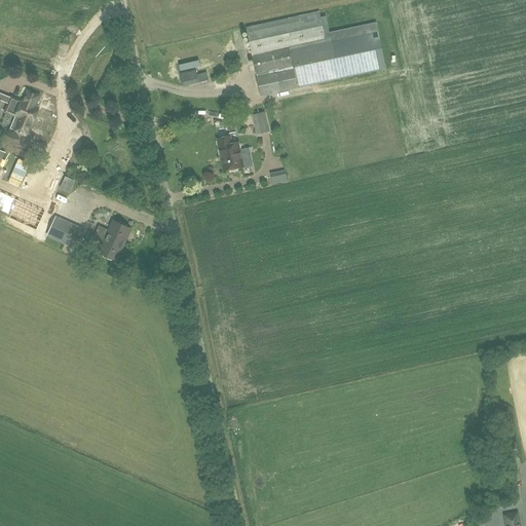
[(385,70),(376,23),(375,23),(324,34),(320,12),(247,28),(261,96),(312,85),(385,70)]
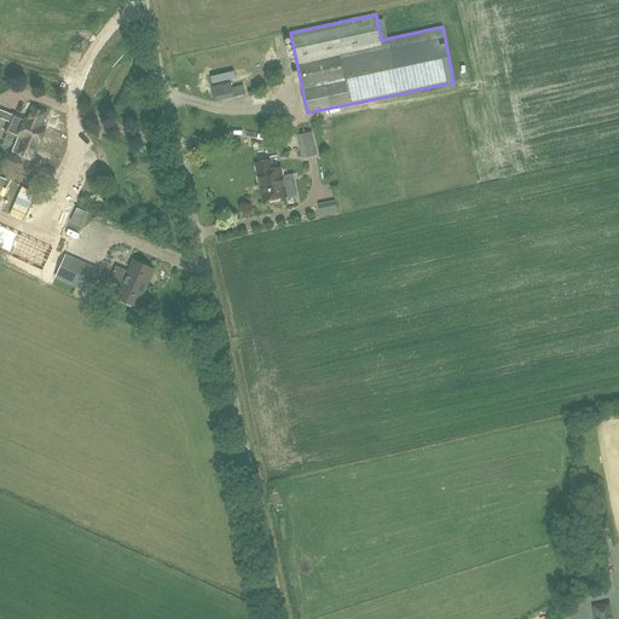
[(244,94),(243,85),(232,87),(231,84),(213,87),(217,102),(233,97),(244,94)]
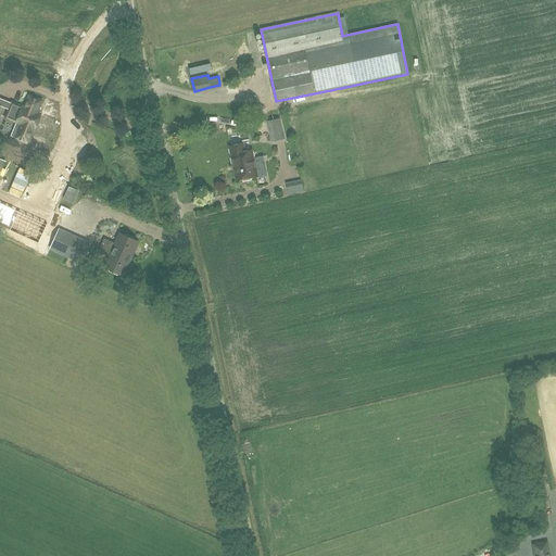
[(23,109),(12,103),(5,117),(16,123),(22,125),(16,139),(27,143),(33,129),(35,129),(40,115),(36,114),(41,102),(29,97),(24,109),(23,109)]
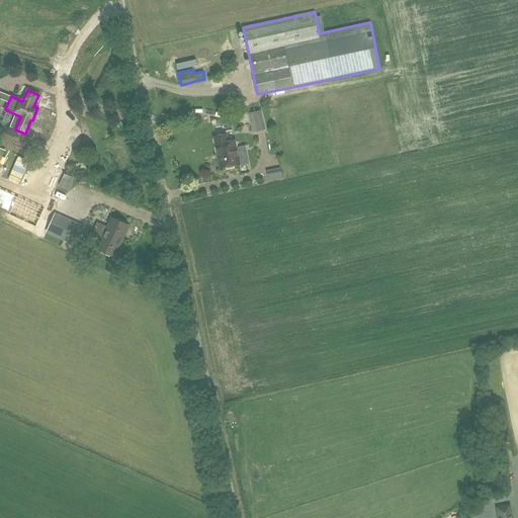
[(253,133),(265,130),(261,110),(249,113),(253,133)]
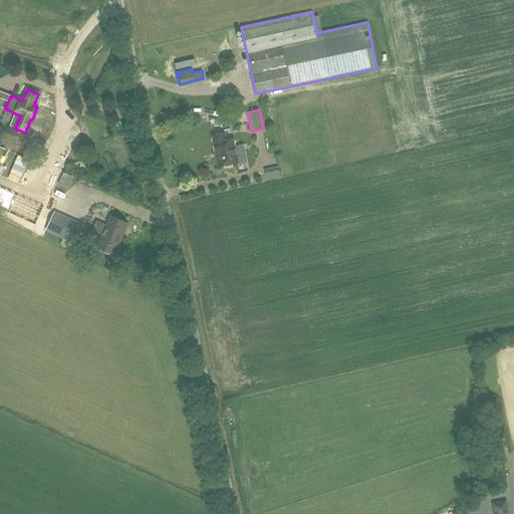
[(226,141),(225,134),(213,136),(219,167),(238,163),(233,140),(226,141)]
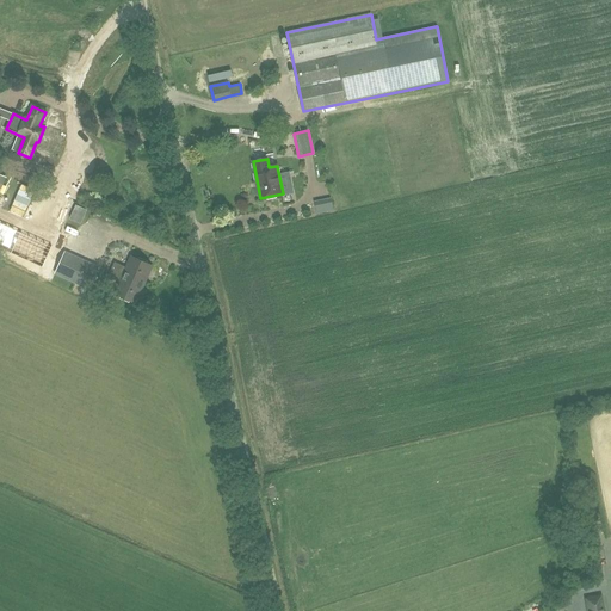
[(85,197),(88,187),(67,178),(65,185),(72,189),(71,191),(85,197)]
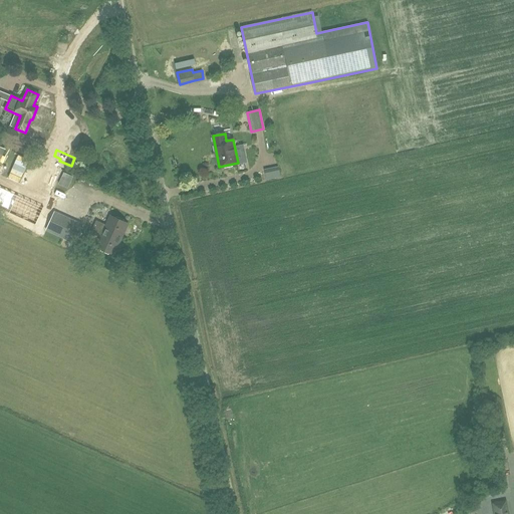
[(0,209),(41,228),(49,210),(0,187),(0,209)]
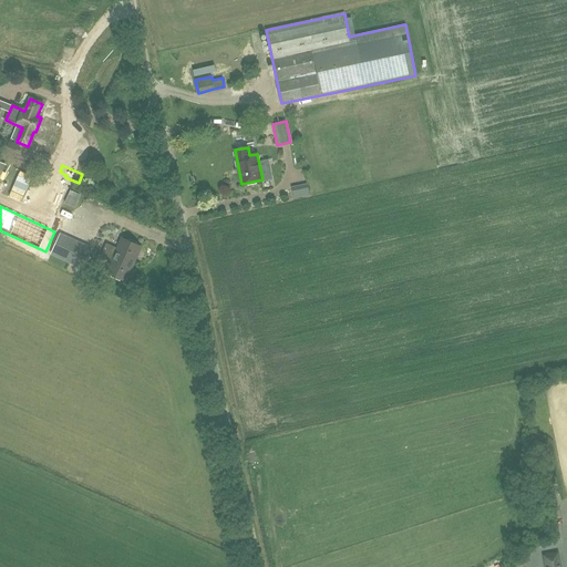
[(82,268),(91,248),(61,235),(52,255),(82,268)]
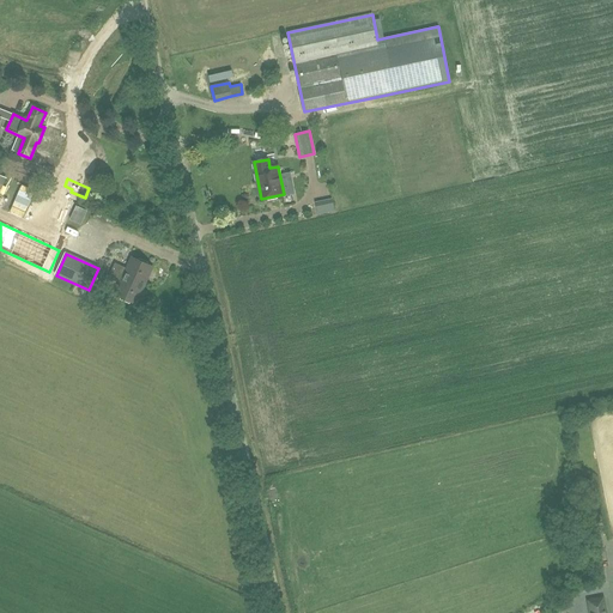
[(137,304),(153,267),(132,258),(127,268),(115,263),(109,278),(120,283),(115,295),(137,304)]
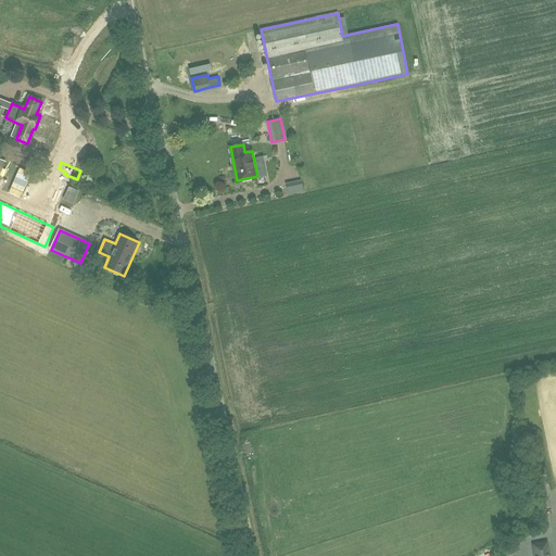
[(535,555),(550,555),(547,542),(533,545),(535,555)]
